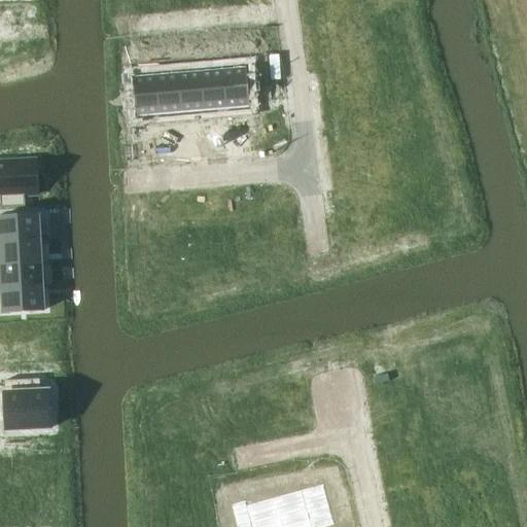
[(244,68),(221,70),(224,110),(248,108),(244,68)]
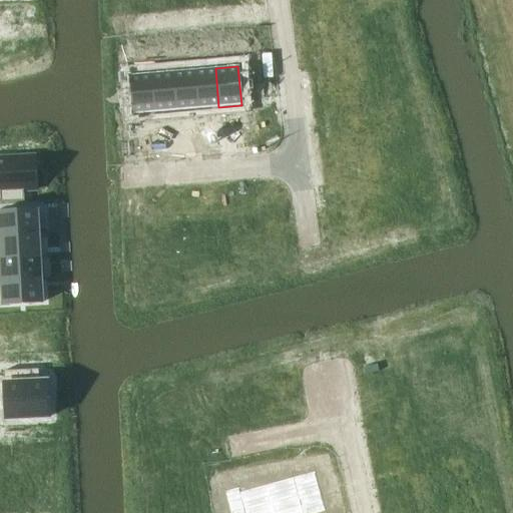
[(215,68),(193,70),(197,109),(218,107),(215,68)]
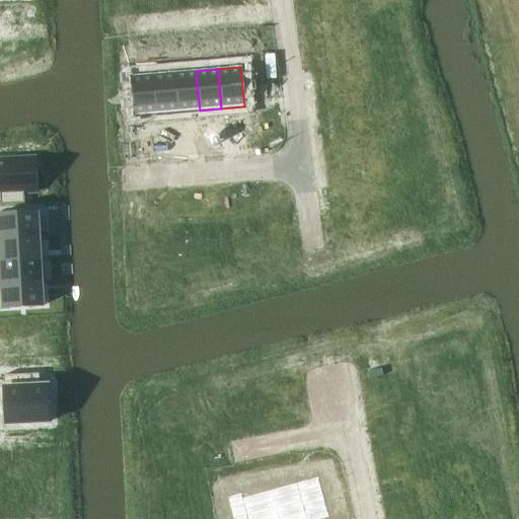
[(196,71),(174,73),(177,113),(200,110),(196,71)]
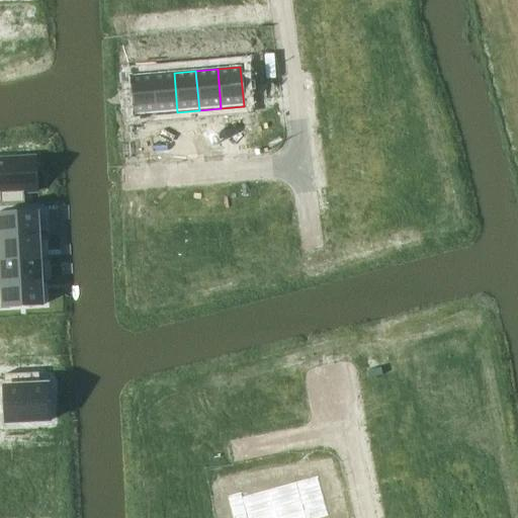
[(174,73),(152,75),(156,114),(177,112),(174,73)]
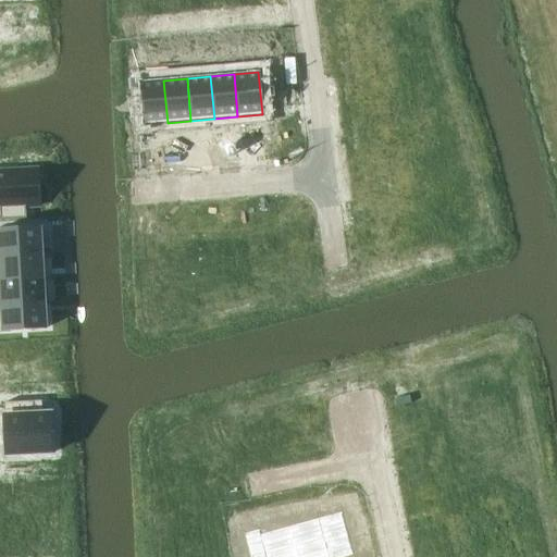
[(163,81),(139,83),(143,125),(168,123),(163,81)]
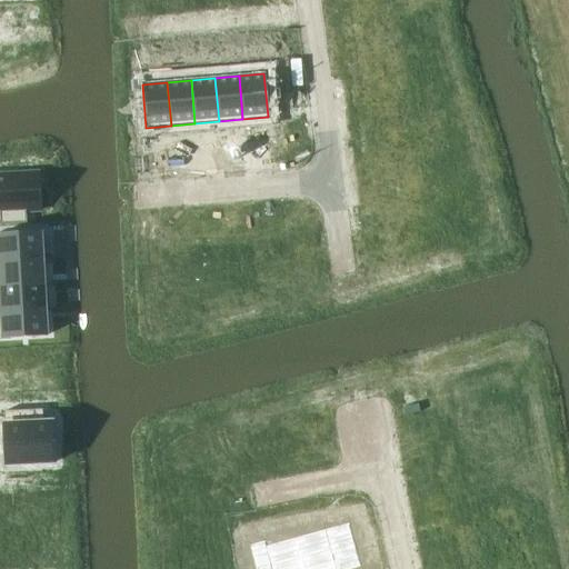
[(245,131),(246,145),(255,145),(255,143),(253,130),(245,131)]
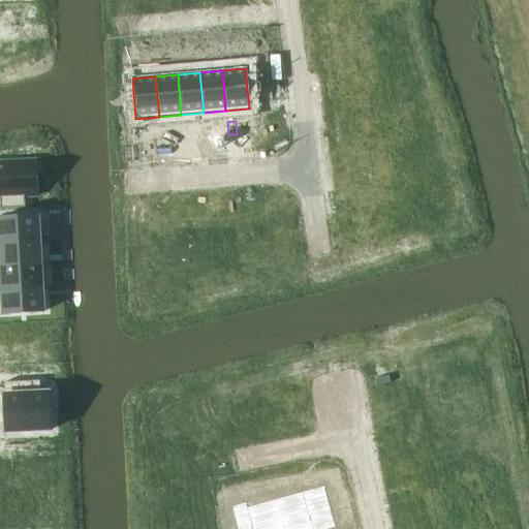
[(205,124),(206,136),(214,136),(214,135),(213,123),(205,124)]
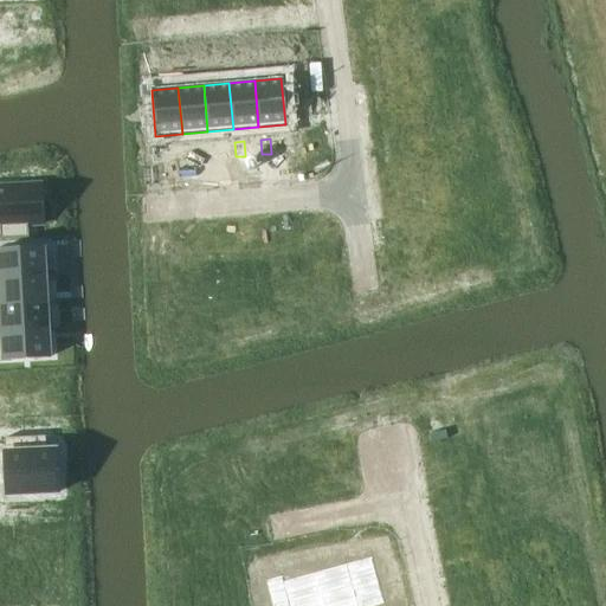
[(208,144),(210,159),(219,158),(218,143),(208,144)]
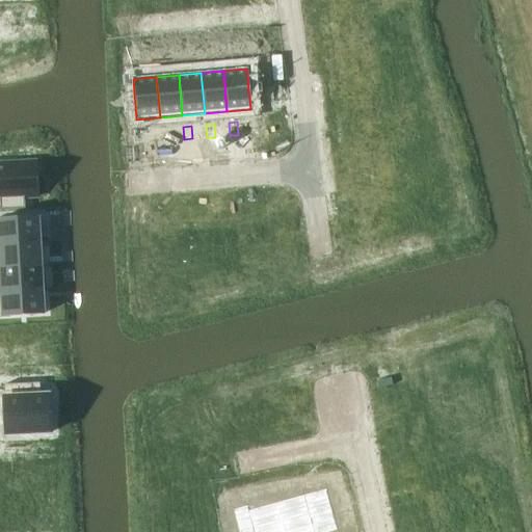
[(160,129),(161,141),(170,140),(169,128),(160,129)]
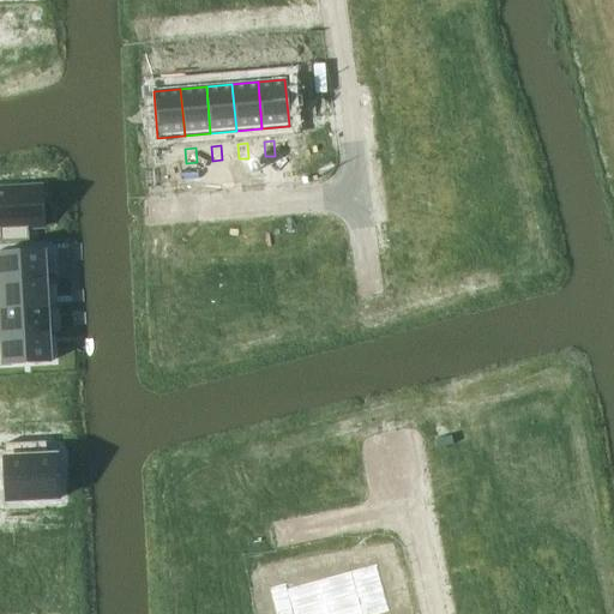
[(168,150),(158,151),(160,166),(169,164),(168,150)]
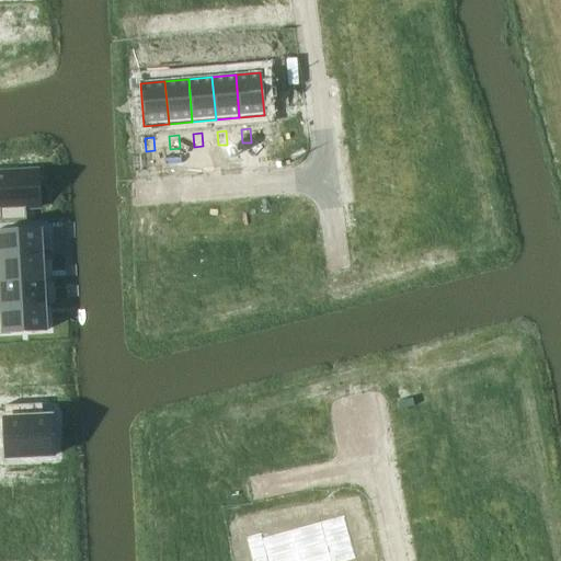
[(27,172),(0,173),(0,221),(26,220),(25,207),(30,207),(27,172)]
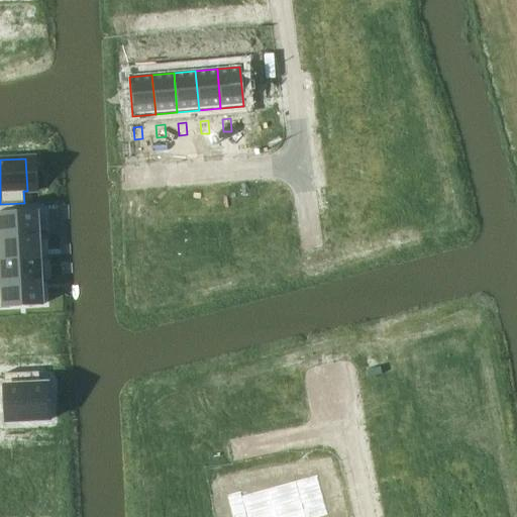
[(36,211),(0,213),(0,236),(37,235),(36,211)]
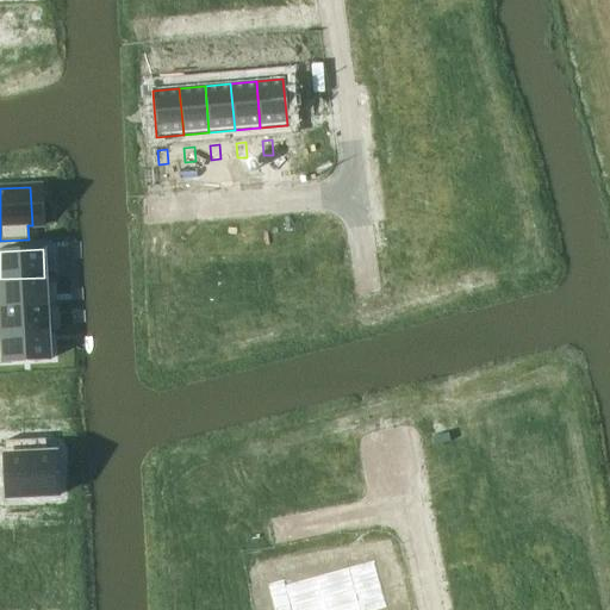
[(0,307),(45,305),(44,278),(0,279),(0,307)]
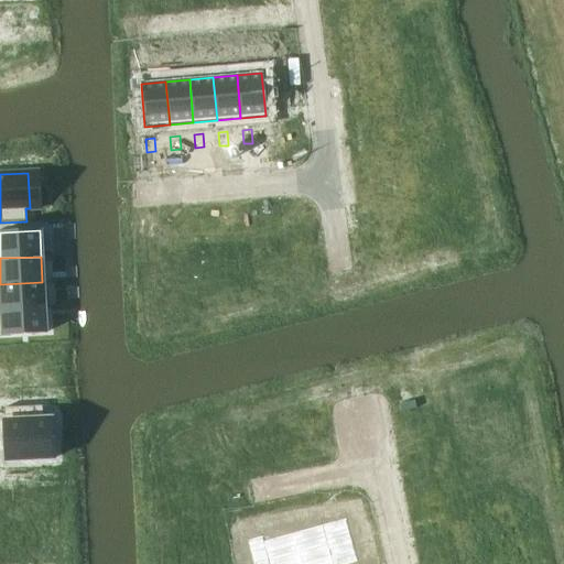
[(0,310),(44,307),(42,282),(0,284),(0,299),(1,300),(2,308),(0,308),(0,310)]
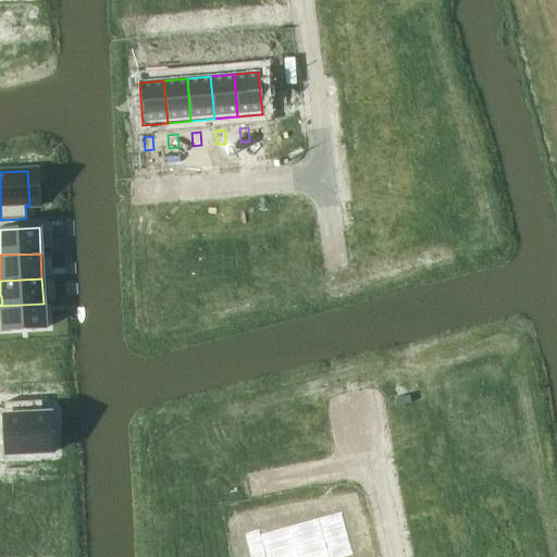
[(0,331),(45,330),(44,304),(0,306),(0,331)]
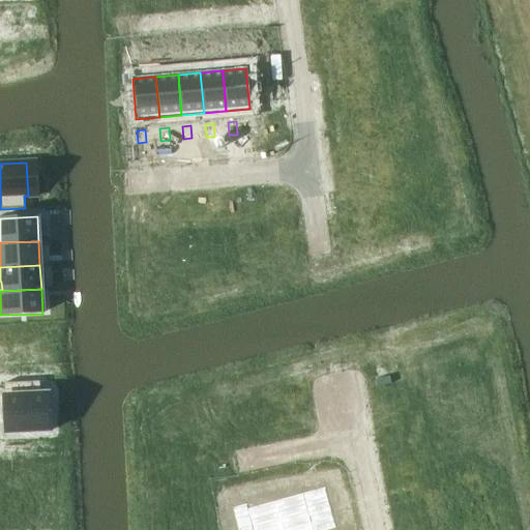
[(5,395),(4,395),(6,433),(51,431),(50,393),(39,394),(38,382),(4,383),(5,395)]
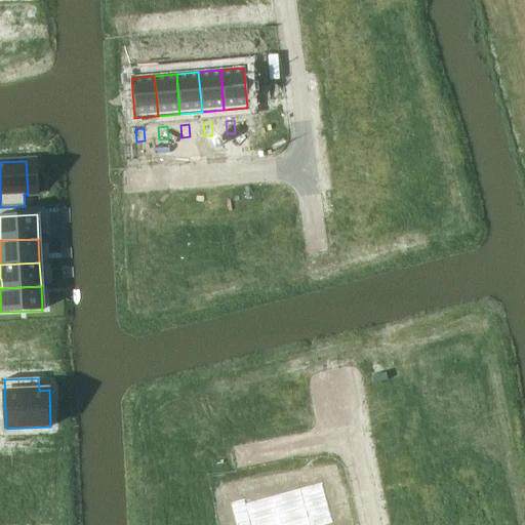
[(276,463),(264,467),(267,475),(278,472),(276,463)]
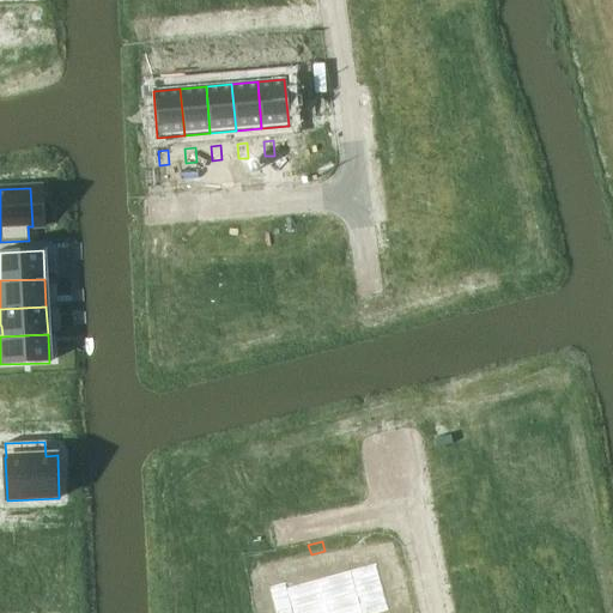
[(308,545),(295,548),(297,558),(311,554),(308,545)]
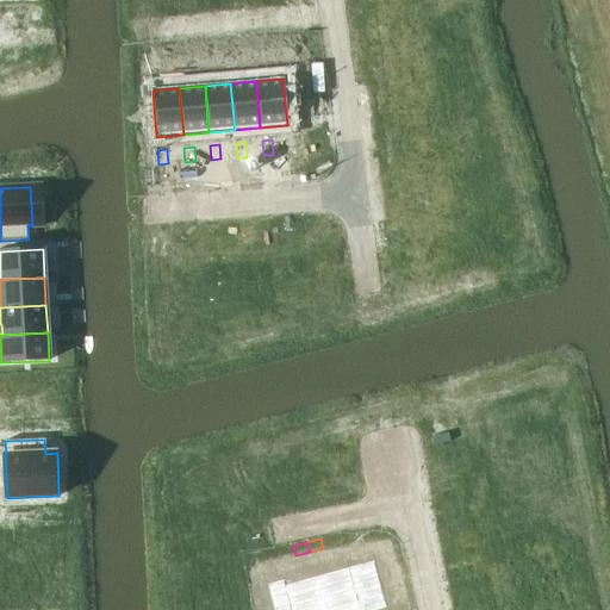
[(353,579),(319,589),(325,609),(377,609),(386,608),(374,561),(349,568),(353,579)]
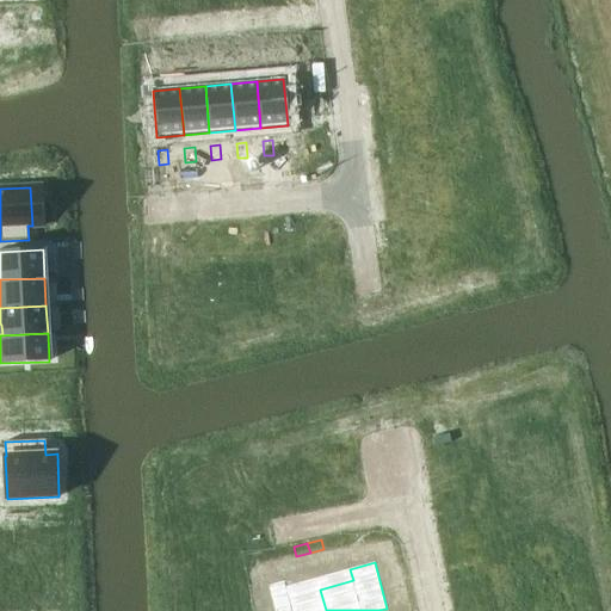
[(283,581),(267,586),(275,610),(326,610),(320,590),(318,578),(284,587),(283,581)]
